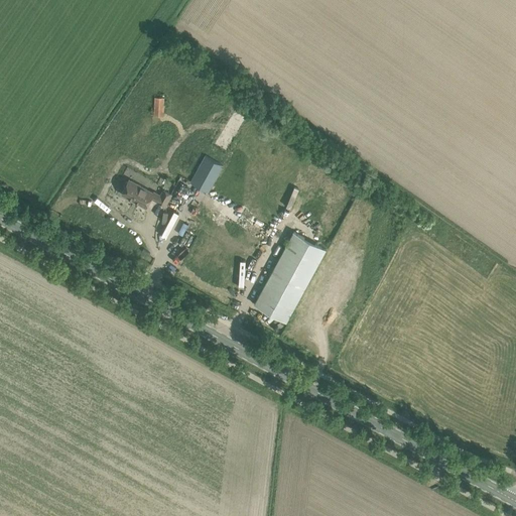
[(154,110),(164,110),(164,97),(155,97),(154,110)]
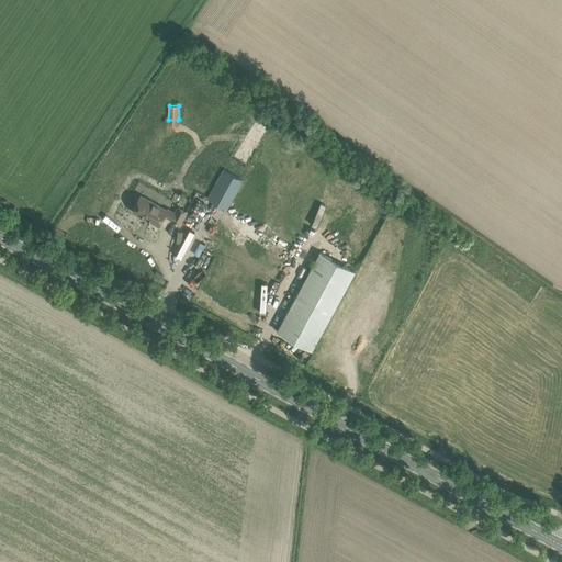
[(210,198),(228,209),(244,179),(225,169),(210,198)]
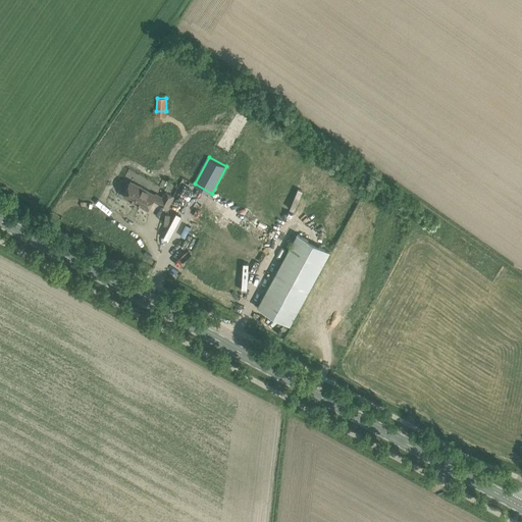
[(351,180),(345,194),(355,199),(361,186),(351,180)]
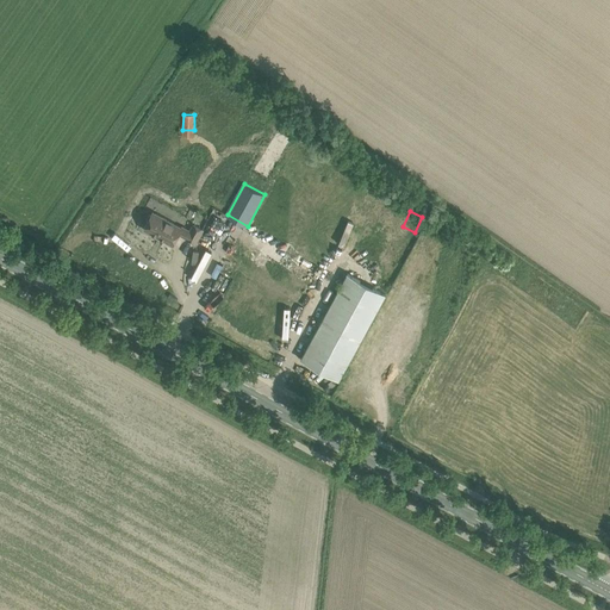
[(144,229),(173,244),(179,234),(187,237),(186,237),(195,243),(203,229),(194,224),(191,230),(184,226),(182,228),(153,212),(144,229)]
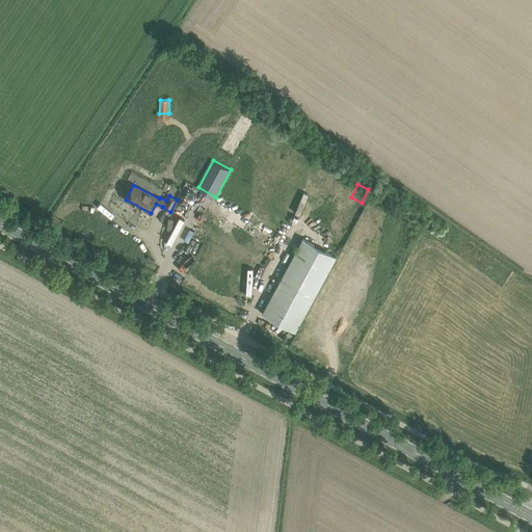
[(193,217),(204,192),(198,190),(188,215),(193,217)]
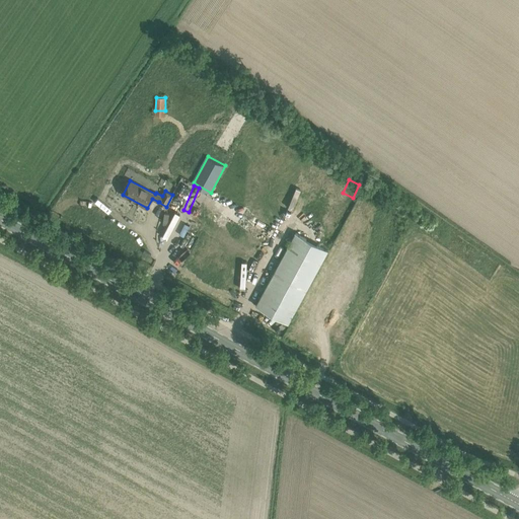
[(256,305),(289,322),(328,249),(296,232),(256,305)]
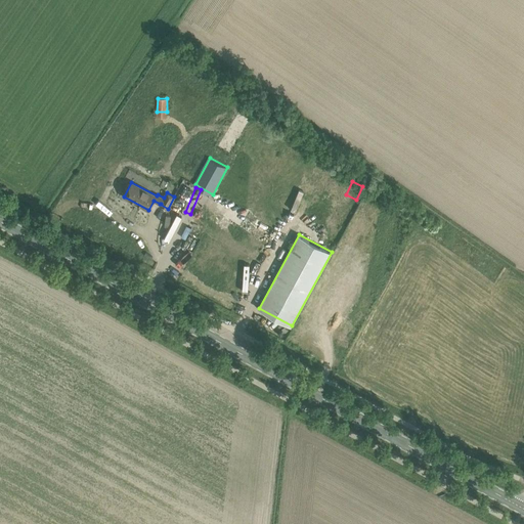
[(262,265),(264,256),(254,254),(253,263),(262,265)]
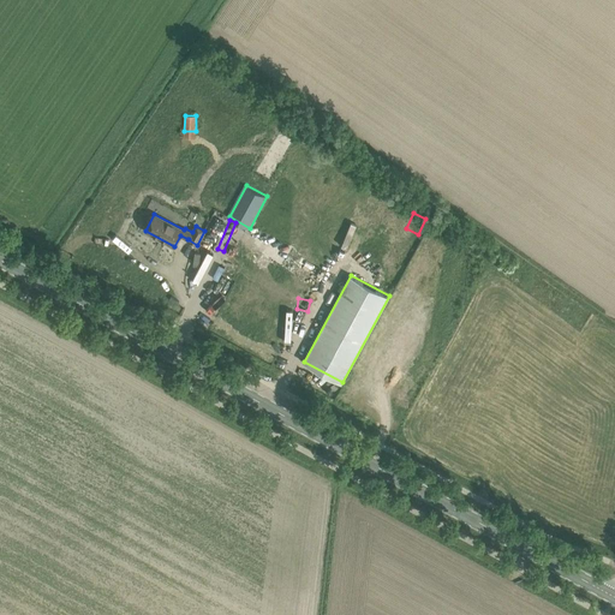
[(262,310),(260,318),(287,328),(291,320),(262,310)]
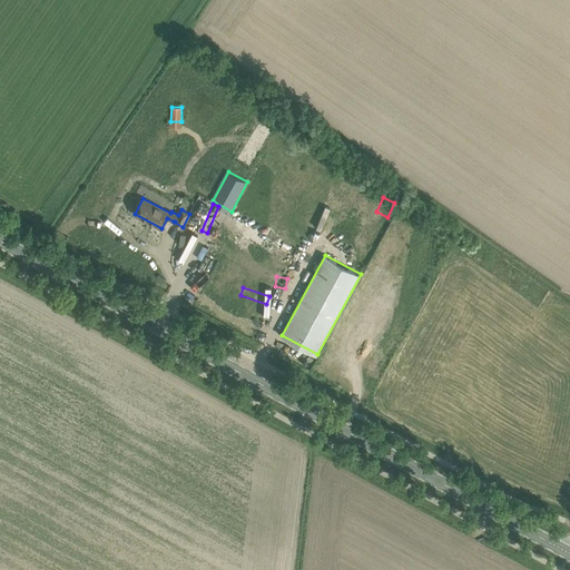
[(326,352),(324,356),(350,367),(352,363),(326,352)]
